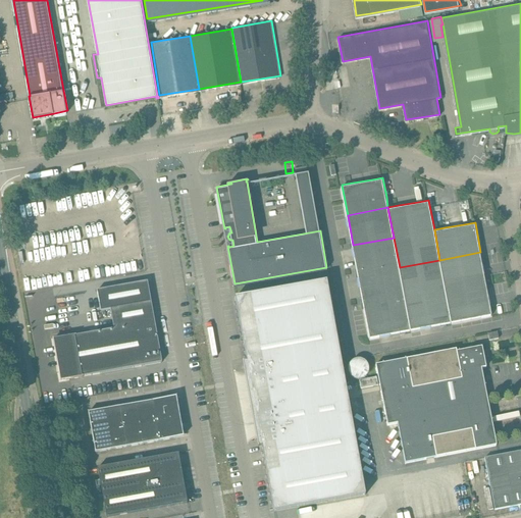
[(394,238),(353,245),(359,275),(400,267),(394,238)]
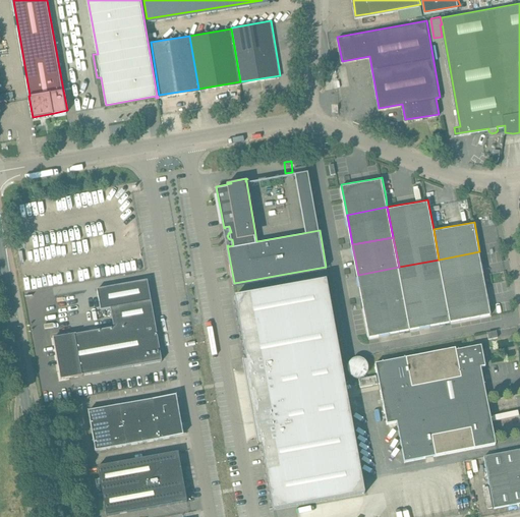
[(479,251),(439,260),(445,289),(485,282),(483,272),(481,262),(481,260),(479,251)]
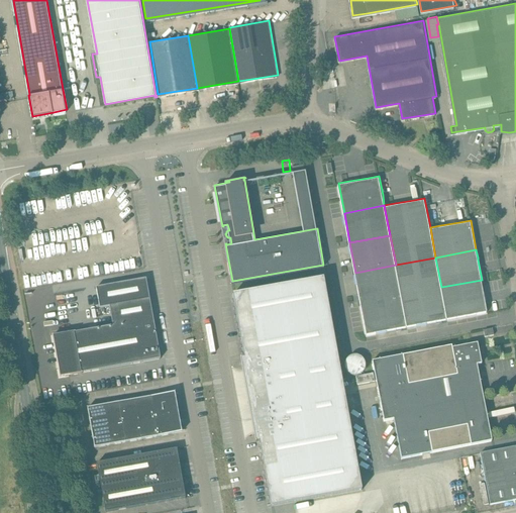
[(435,258),(396,265),(401,295),(407,325),(447,317),(441,287),(435,258)]
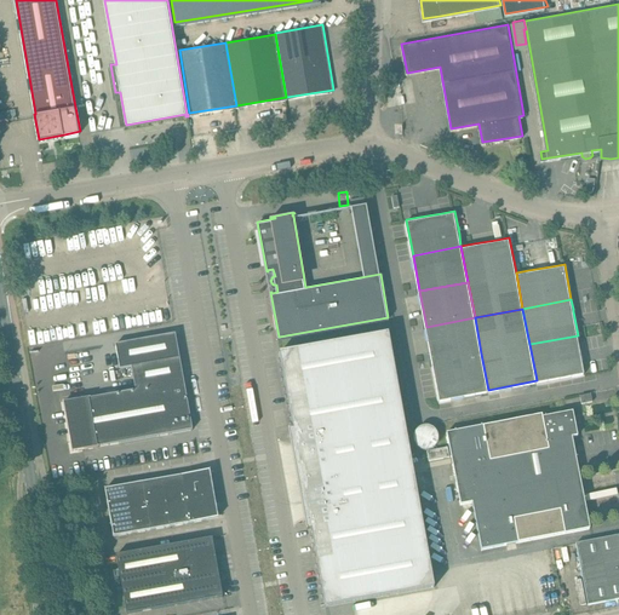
[(475,317),(427,327),(433,363),(481,354),(475,317)]
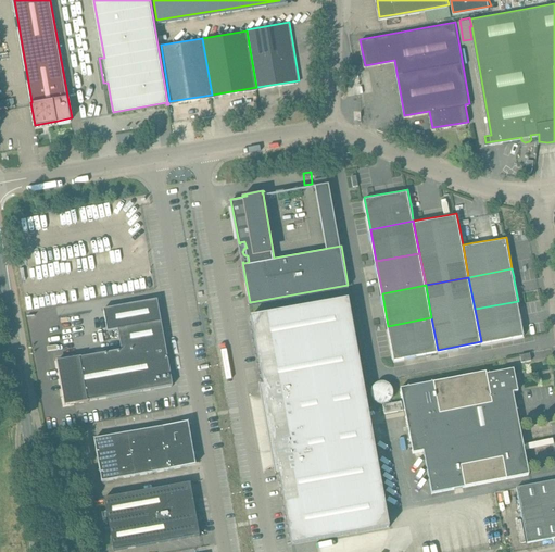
[(82,353),(58,358),(63,386),(61,387),(62,393),(64,393),(65,402),(90,398),(174,383),(159,296),(104,305),(108,327),(118,325),(123,347),(82,354),(82,353)]
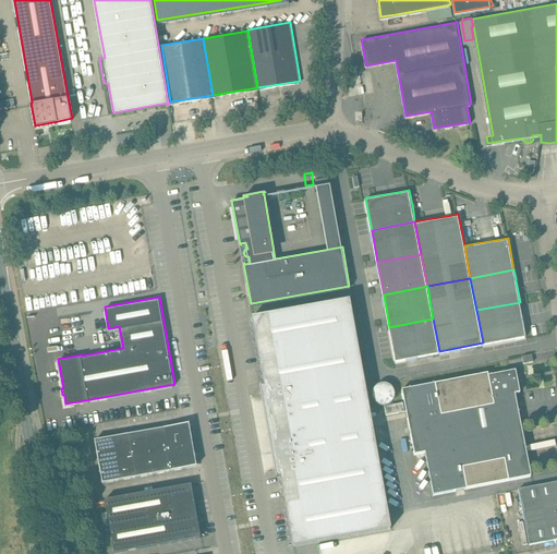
[(391,526),(350,297),(252,314),(265,384),(262,385),(262,384),(261,384),(275,467),(277,476),(278,476),(278,474),(281,473),(293,543),(391,526)]
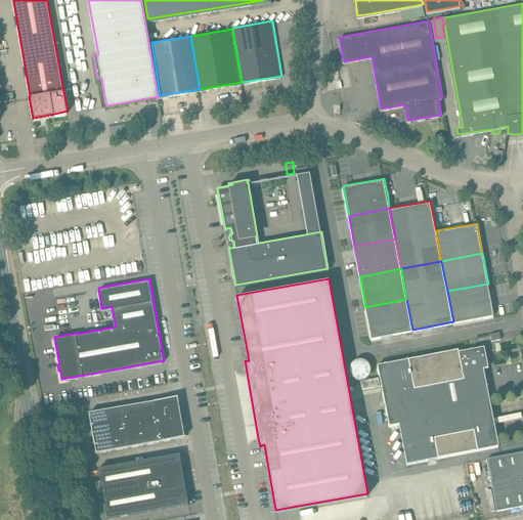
[(488,284),(447,291),(453,321),(494,314),(492,303),(490,294),(488,284)]
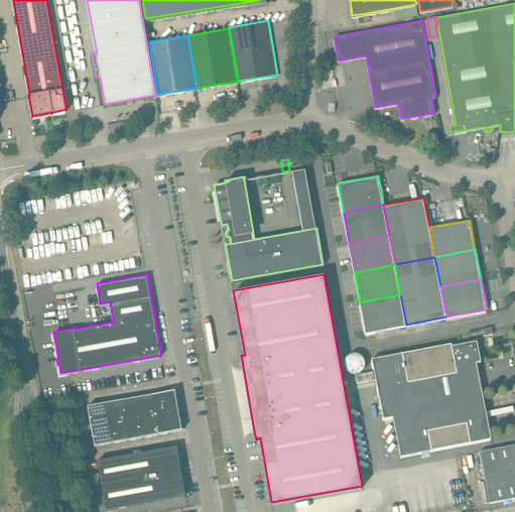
[(400,294),(360,302),(366,332),(406,325),(400,294)]
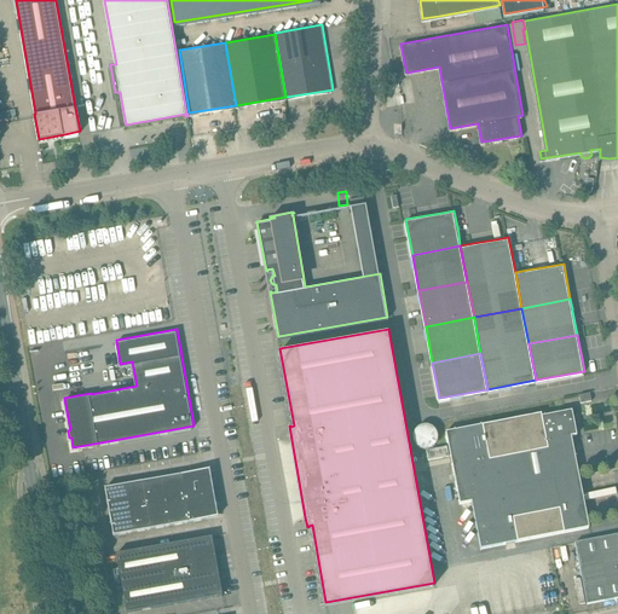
[(590,389),(581,392),(582,399),(593,398),(590,389)]
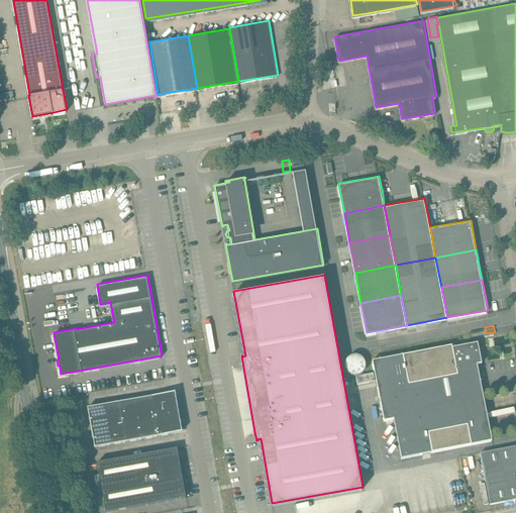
[(452,342),(373,357),(385,418),(395,416),(402,455),(493,438),(492,431),(485,398),(478,362),(482,361),(481,350),(480,350),(480,345),(479,340),(453,344),(452,342)]
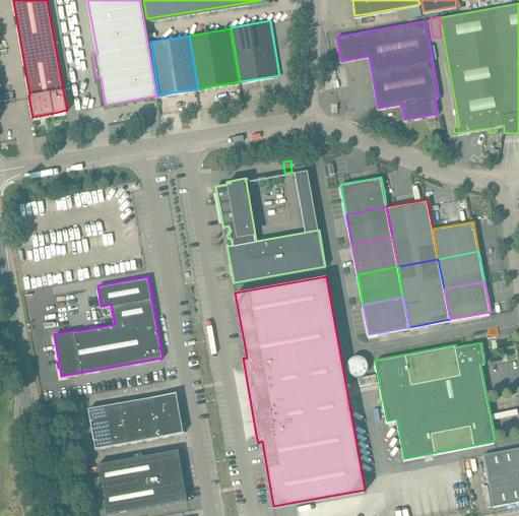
[(350,373),(367,372),(366,353),(349,355),(350,373)]
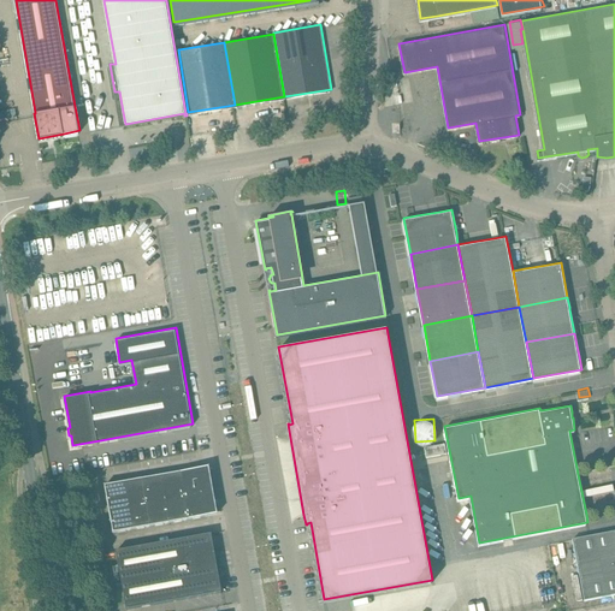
[(445,440),(426,445),(427,455),(448,450),(445,440)]
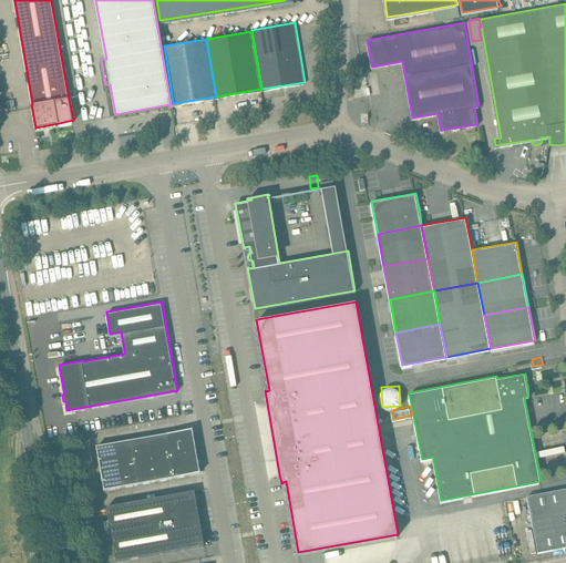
[(104,488),(192,472),(201,471),(193,427),(184,429),(96,444),(104,488)]
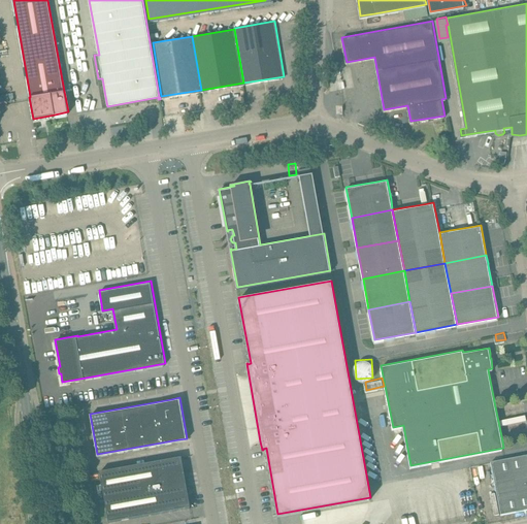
[(526,452),(491,460),(501,513),(526,506),(526,452)]
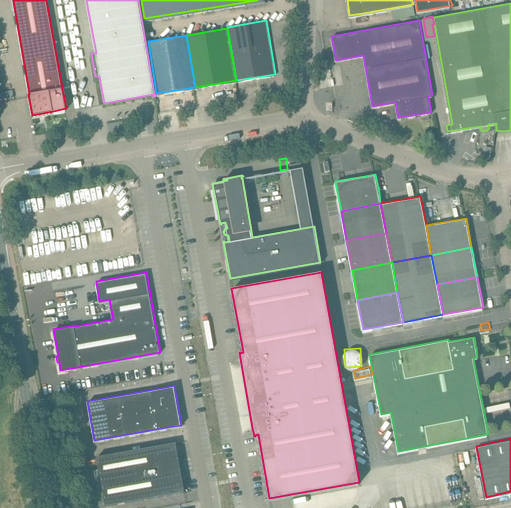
[(168,443),(97,455),(105,504),(185,490),(183,482),(181,482),(177,458),(174,442),(174,441),(168,443)]
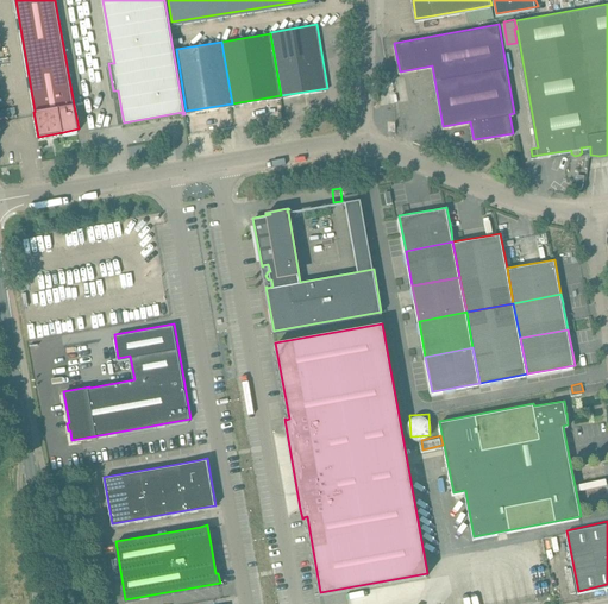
[(106,555),(116,554),(116,545),(106,545),(106,555)]
